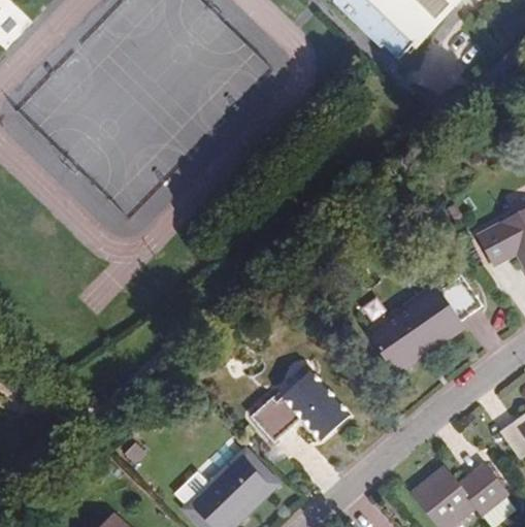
[(332,0),(333,0),(332,2),(379,48),(382,46),(396,61),(415,42),(417,44),(462,0),(332,0)]
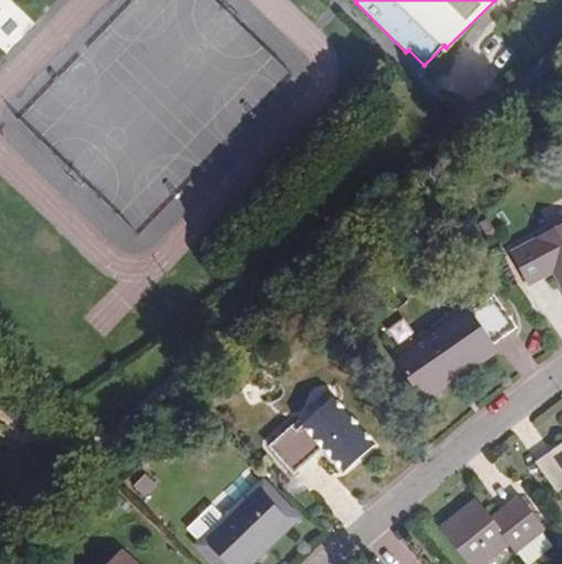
[(497,226),(488,222),(485,230),(492,234),(497,226)]
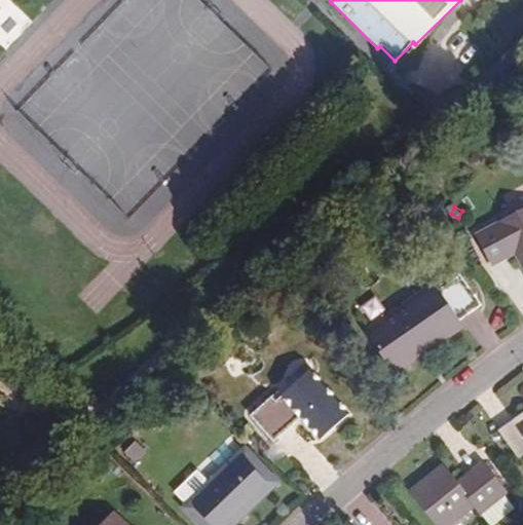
[(522,212),(478,235),(491,261),(500,256),(515,250),(522,264),(522,212)]
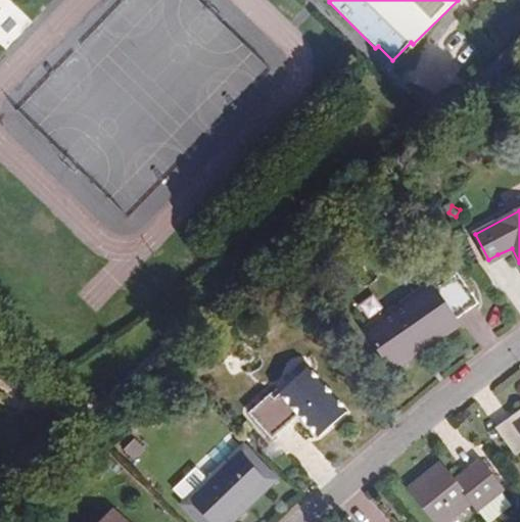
[(476,302),(456,274),(434,289),(430,282),(363,330),(391,371),(414,357),(411,352),(456,320),(456,317),(476,302)]
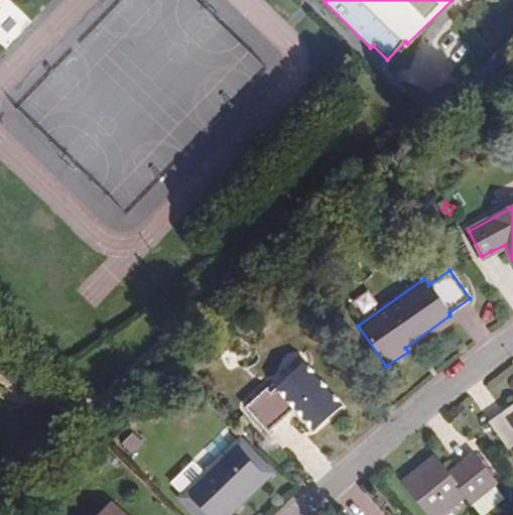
[(340,405),(302,363),(268,392),(265,389),(245,406),(266,430),(293,407),(311,428),(340,405)]
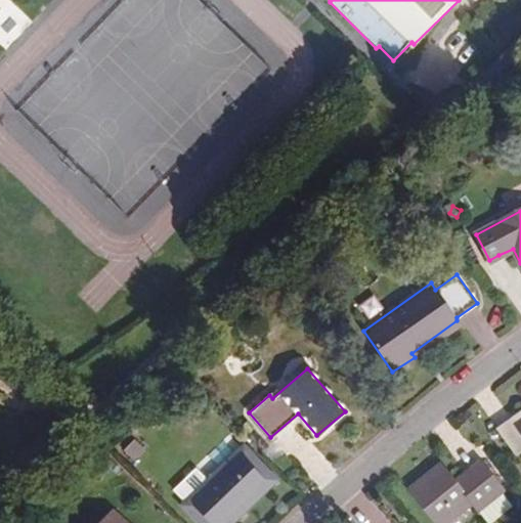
[(520,412),(498,430),(514,453),(520,448),(520,412)]
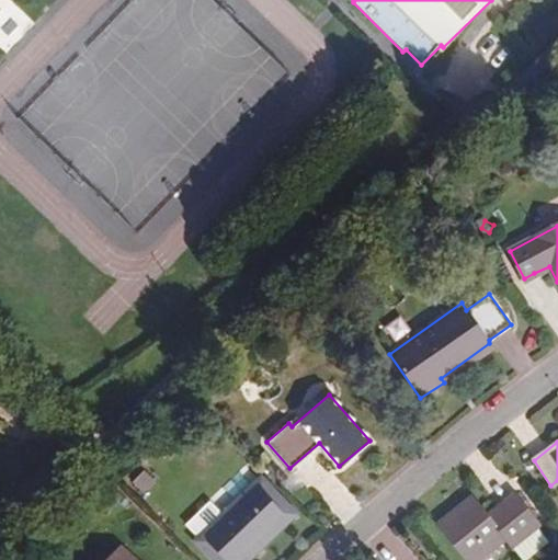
[(239,559),(291,512),(262,481),(200,539),(218,559),(239,559)]
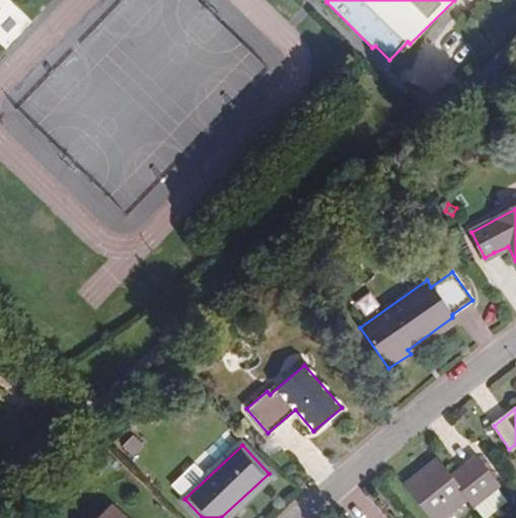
[(498,487),(475,459),(449,478),(435,461),(404,487),(429,517),(443,517),(467,500),(472,506),(498,487)]
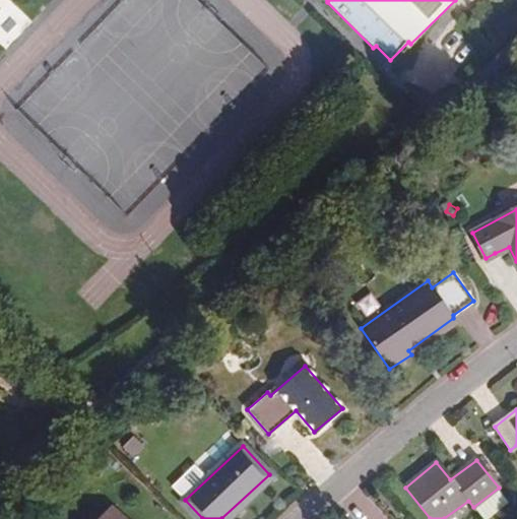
[(125,518),(112,506),(99,518),(125,518)]
